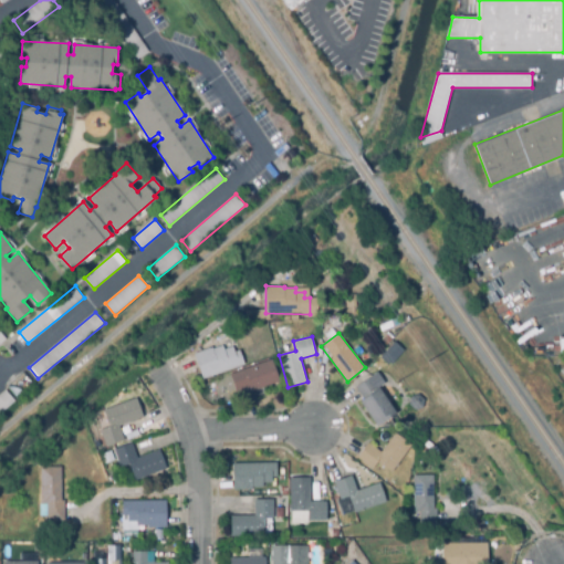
[(395,355),(388,348),(396,341),(403,346),(395,355)]
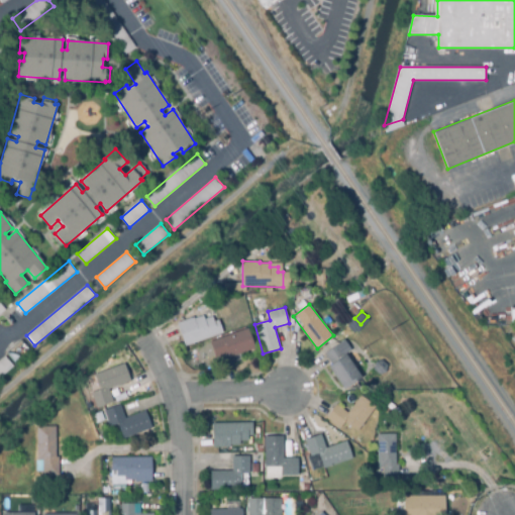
[(186,346),(177,322),(194,316),(194,318),(204,315),(205,319),(213,316),(215,321),(219,319),(224,331),(186,346)]
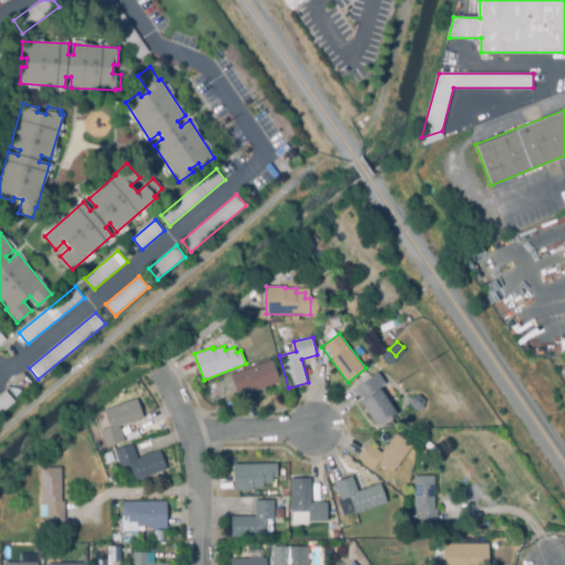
[(256,391),(253,392),(252,388),(237,392),(230,375),(256,366),(273,359),(280,382),(256,391)]
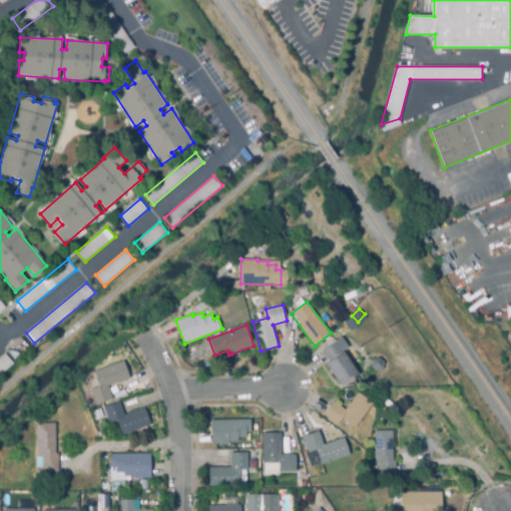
[(338,379),(327,362),(330,360),(323,350),(342,337),(349,347),(343,351),(359,375),(353,379),(343,386),(338,379)]
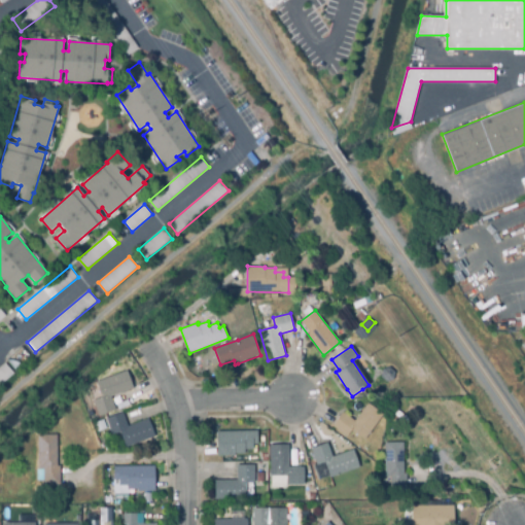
[(0,368),(6,363),(14,374),(0,384),(0,368)]
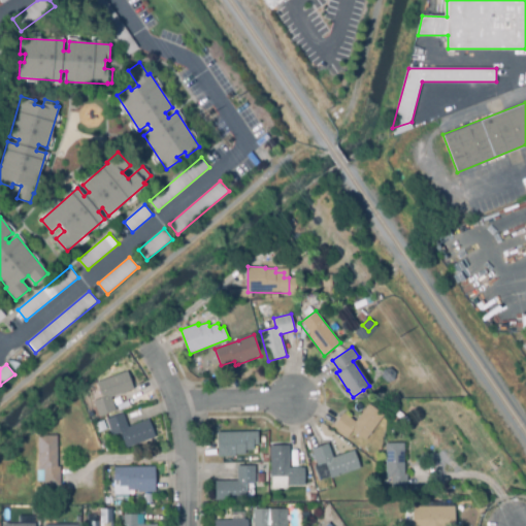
[(100,392),(97,382),(128,370),(134,389),(125,392),(111,397),(117,411),(100,417),(94,401),(102,398),(100,392)]
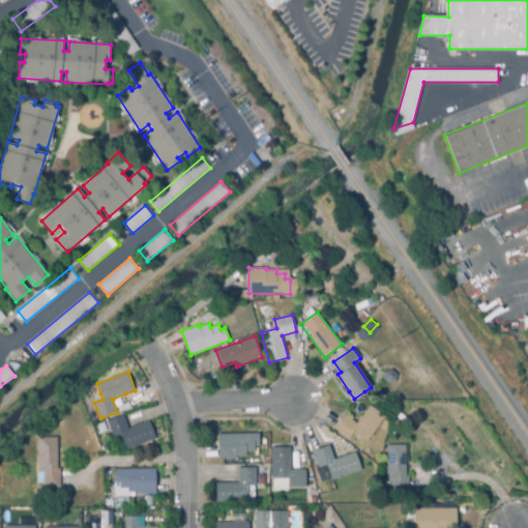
[(367,441),(354,432),(349,438),(334,428),(346,413),(357,422),(371,405),(386,416),(367,441)]
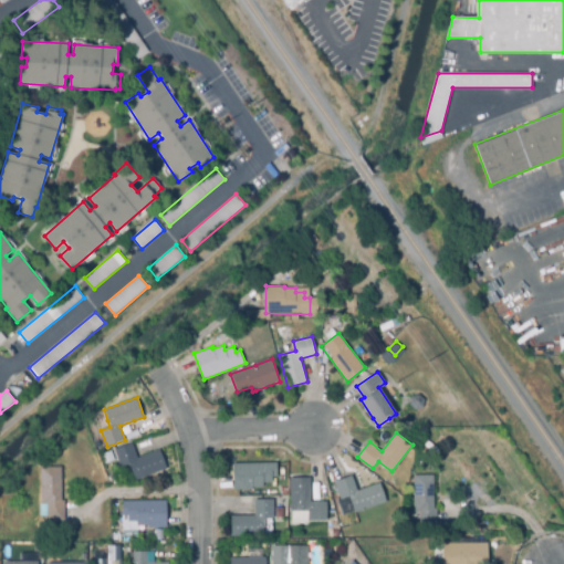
[(135,480),(129,463),(122,467),(115,449),(133,442),(137,458),(160,450),(167,469),(135,480)]
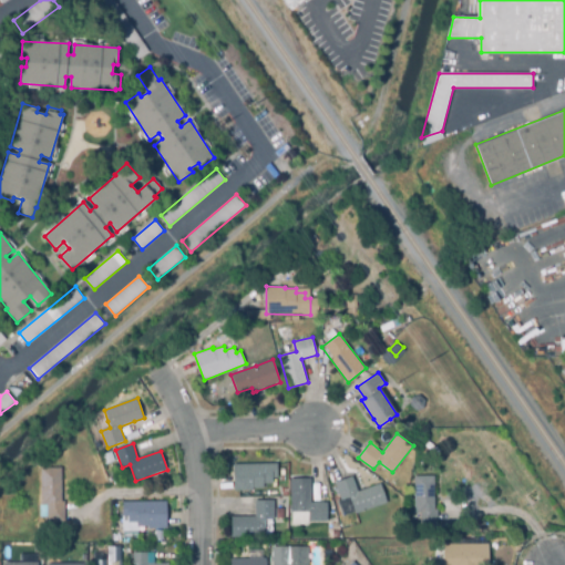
[(257,489),(254,489),(254,490),(235,491),(234,463),(257,463),(278,462),(278,476),(273,478),(273,483),(264,483),(264,489),(257,489)]
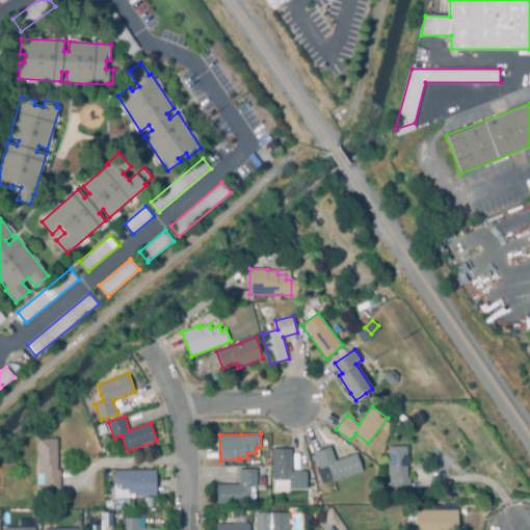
[(45,488),(45,474),(40,474),(38,439),(57,439),(58,470),(60,470),(61,488),(45,488)]
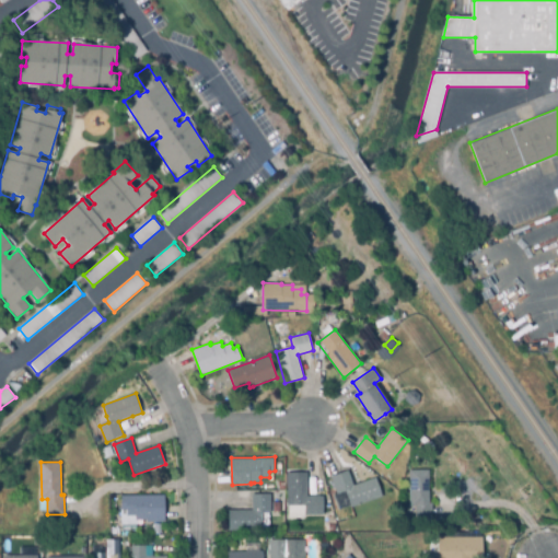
[(417,523),(416,507),(410,507),(410,471),(429,469),(430,502),(432,502),(433,523),(417,523)]
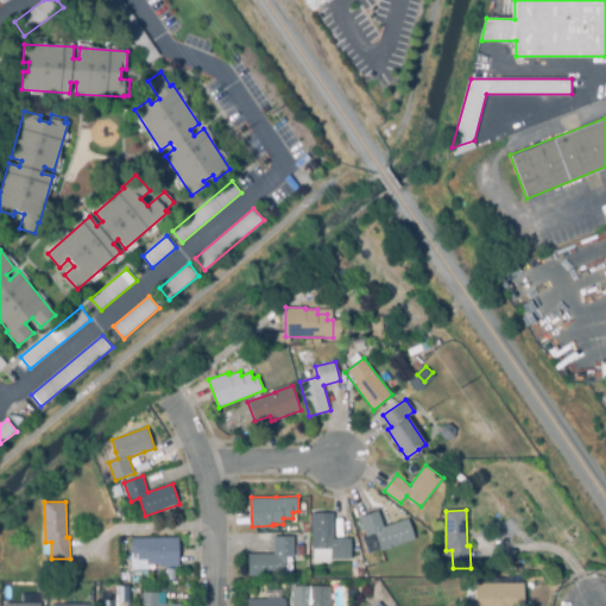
[(382,550),(376,532),(366,536),(360,517),(379,511),(384,526),(409,518),(416,540),(382,550)]
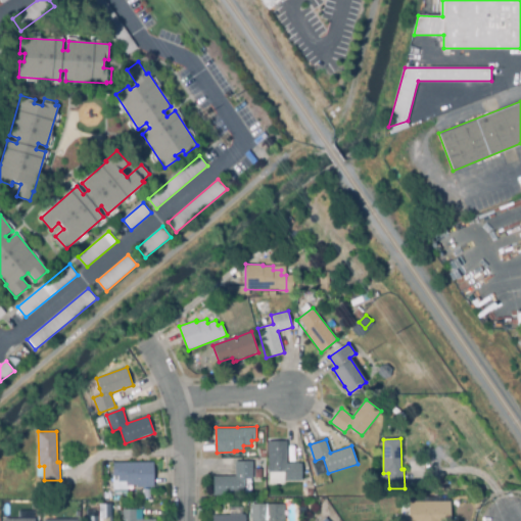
[(285,483),(270,483),(270,471),(269,471),(269,440),(287,440),(287,463),(302,463),(302,480),(285,480),(285,483)]
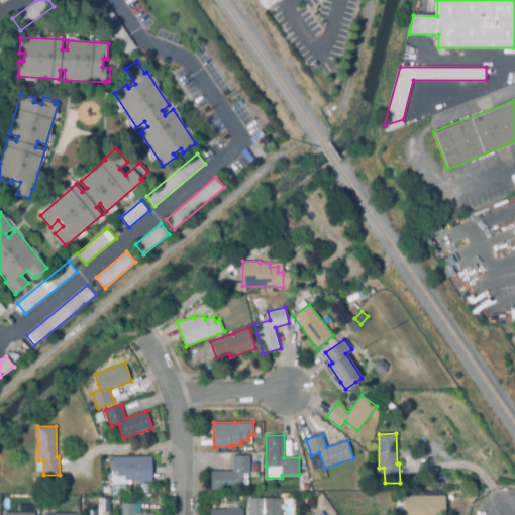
[(234,489),(211,490),(211,472),(232,471),(232,455),(234,455),(249,455),(249,489),(234,489)]
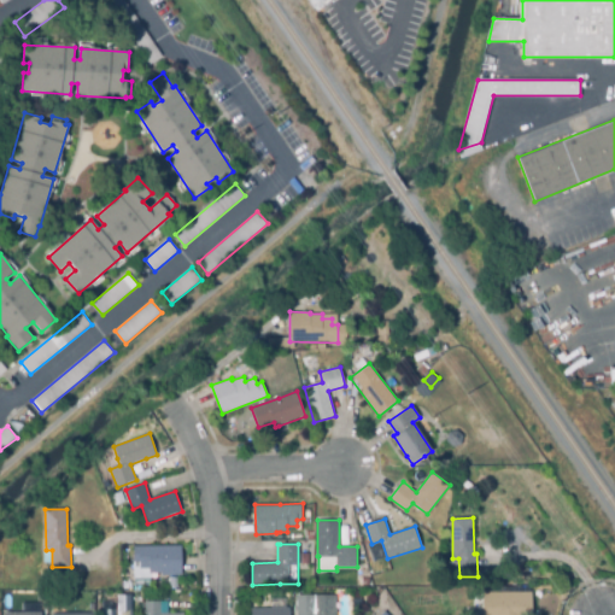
[(135,578),(134,546),(182,545),(182,575),(163,575),(163,573),(151,573),(151,578),(135,578)]
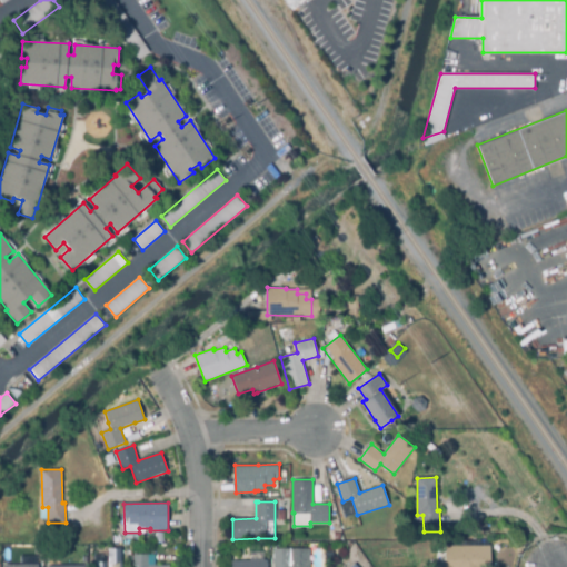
[(119,566),(120,546),(108,546),(108,559),(100,559),(100,566),(119,566)]
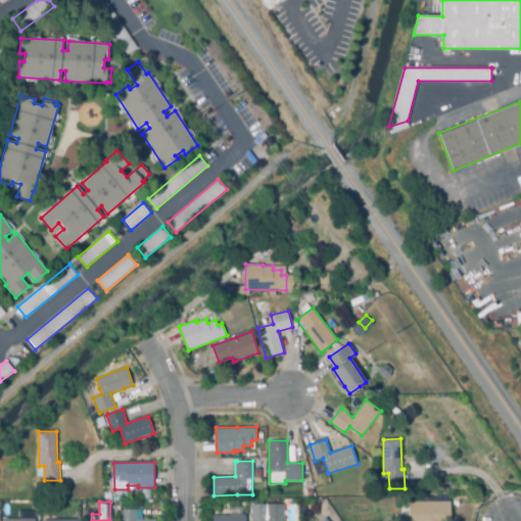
[(410,520),(410,502),(451,502),(451,520),(410,520)]
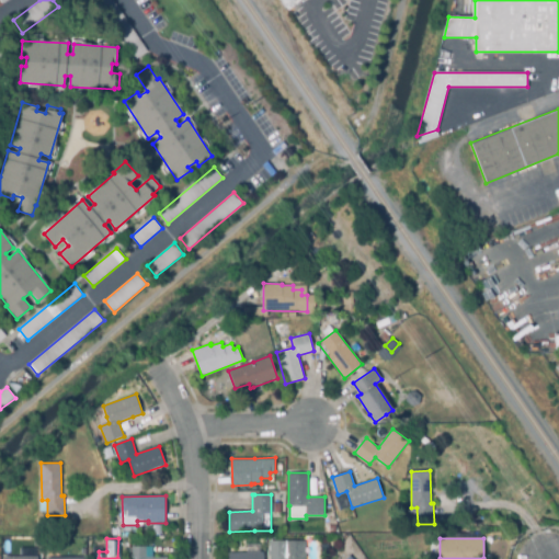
[(306,558),(271,558),(271,555),(278,555),(278,543),(284,543),(284,540),(306,540),(306,558)]
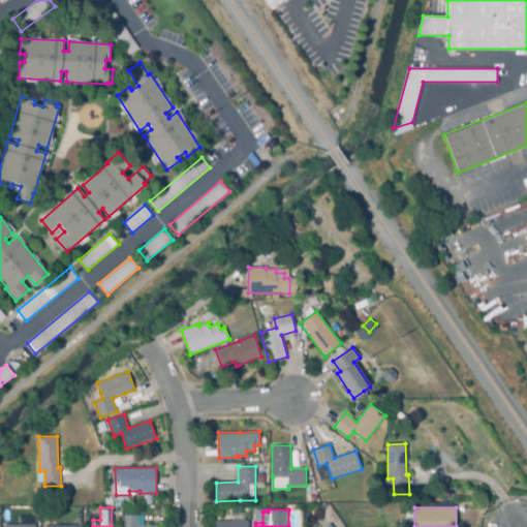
[(125,526),(125,515),(138,515),(138,525),(158,525),(158,526),(125,526)]
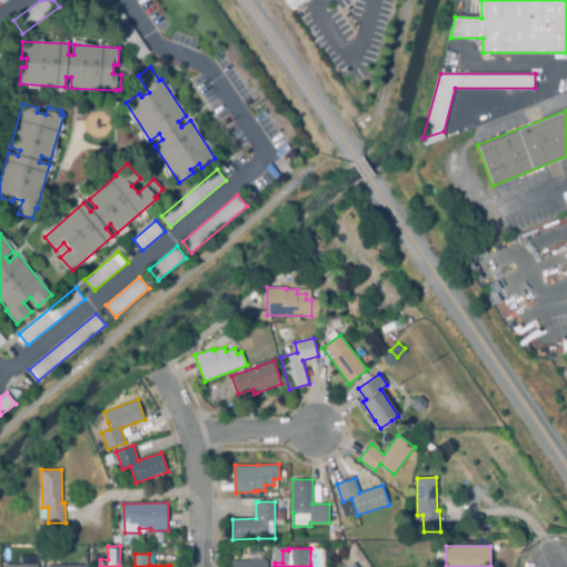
[(231,558),(230,566),(267,566),(267,557),(231,558)]
